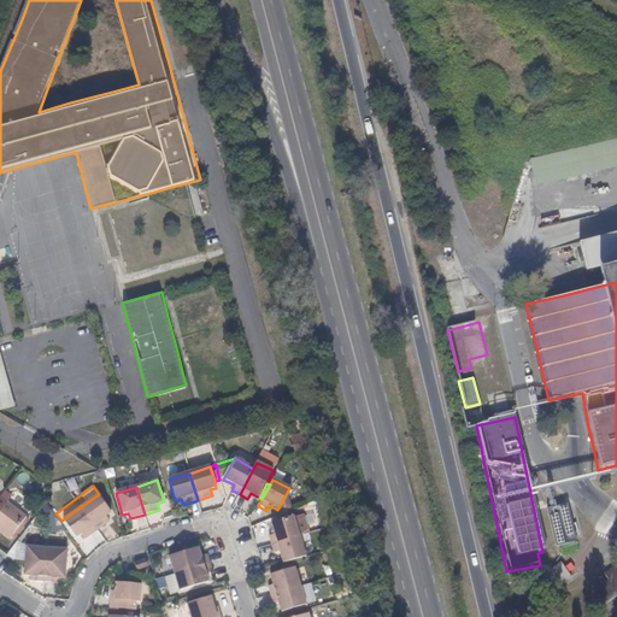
[(106,518),(111,515),(98,495),(81,509),(98,532),(110,523),(106,518)]
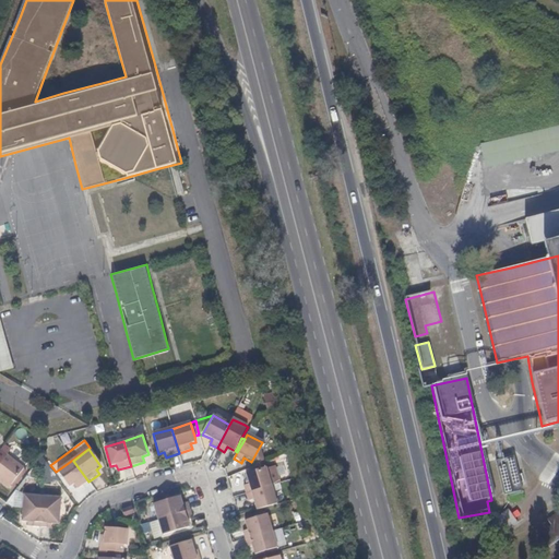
[(258,465),(274,459),(258,450),(251,462),(258,465)]
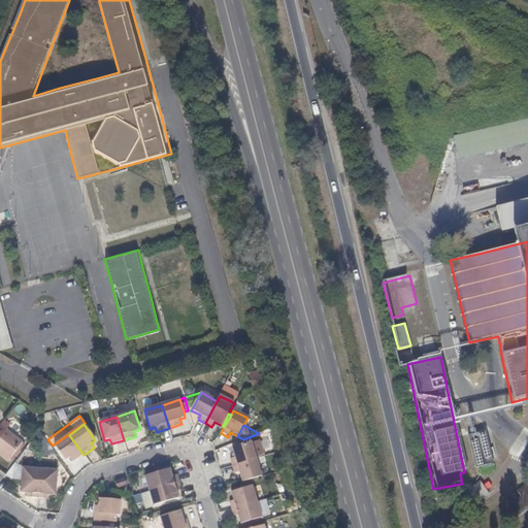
[(0,457),(6,462),(21,441),(0,426),(0,457)]
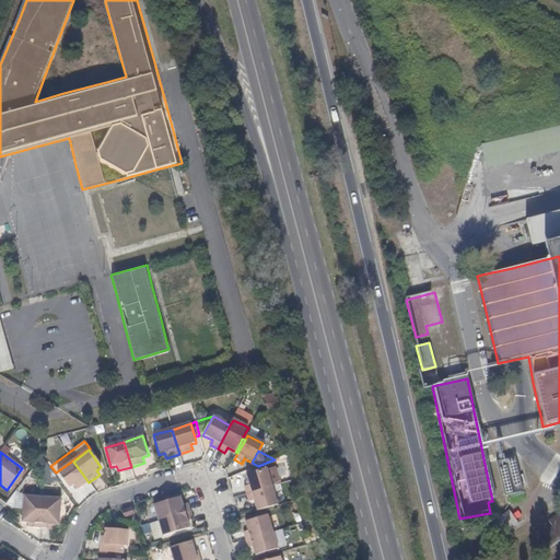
[(89,482),(73,462),(58,473),(70,490),(74,486),(78,491),(89,482)]
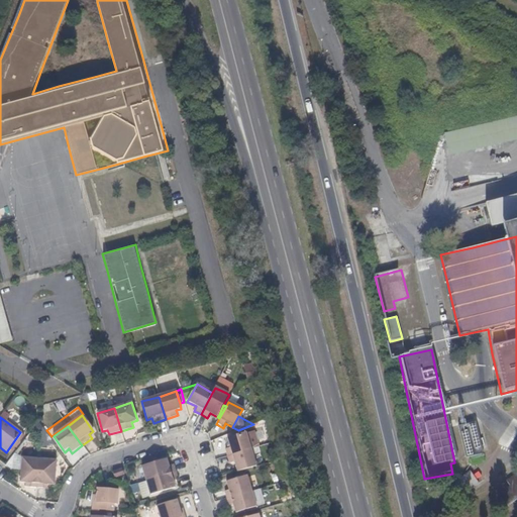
[(462,429),(464,448),(471,447),(472,455),(480,454),(478,428),(462,429)]
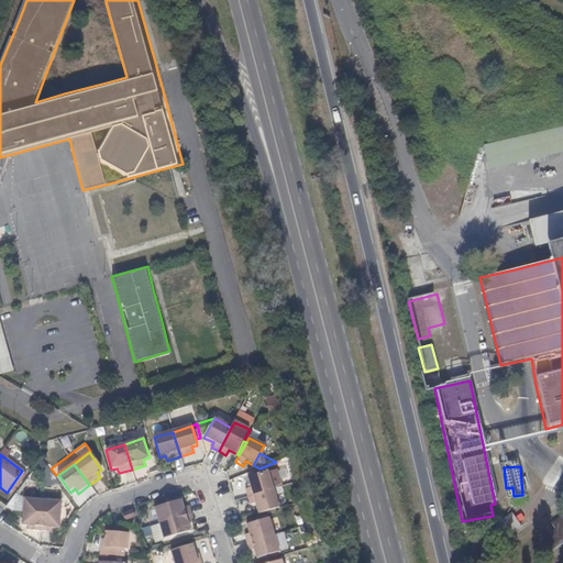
[(274,490),(269,472),(249,478),(252,489),(246,490),(249,498),(274,490)]
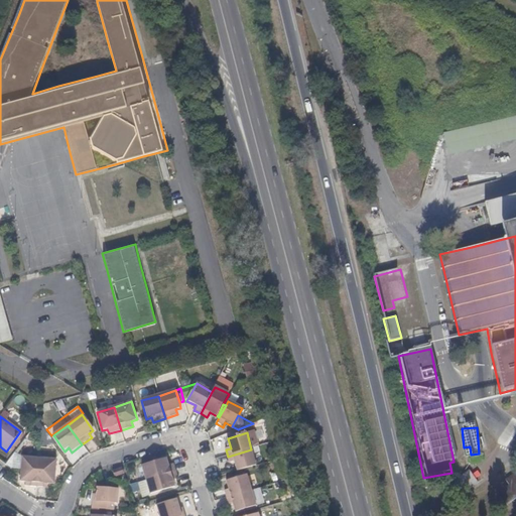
[(256,466),(251,449),(228,457),(230,464),(235,462),(238,472),(256,466)]
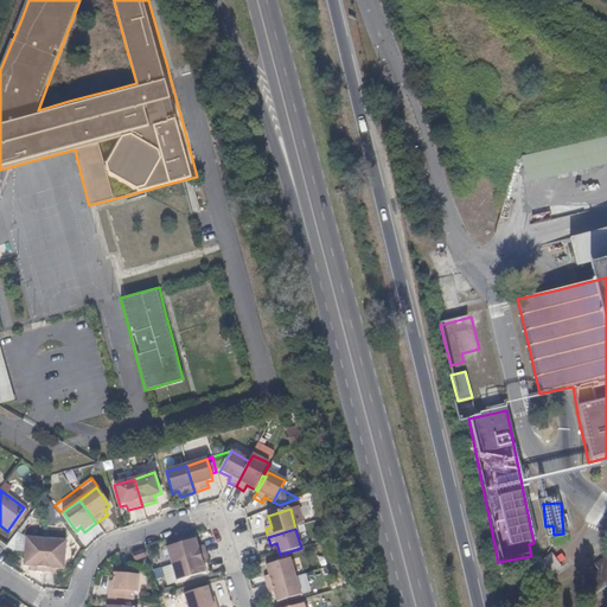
[(43,572),(46,540),(26,538),(24,566),(36,567),(36,572),(43,572)]
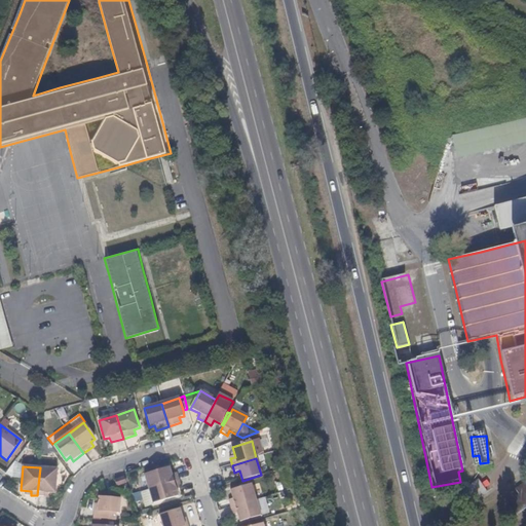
[(180,480),(178,473),(173,474),(171,466),(146,474),(150,489),(180,480)]
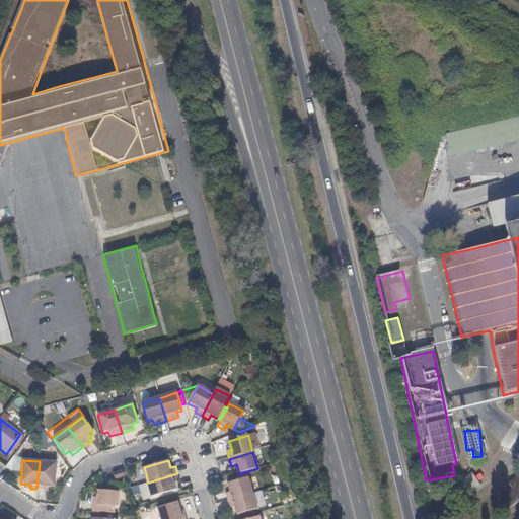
[(55,487),(57,463),(40,461),(36,489),(45,490),(45,486),(55,487)]
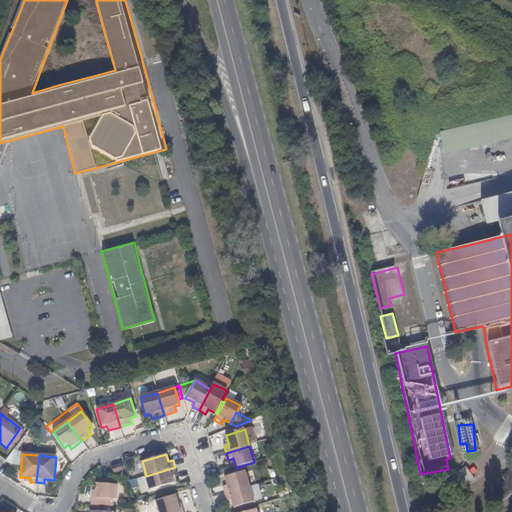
[(124,469),(122,463),(113,466),(115,472),(124,469)]
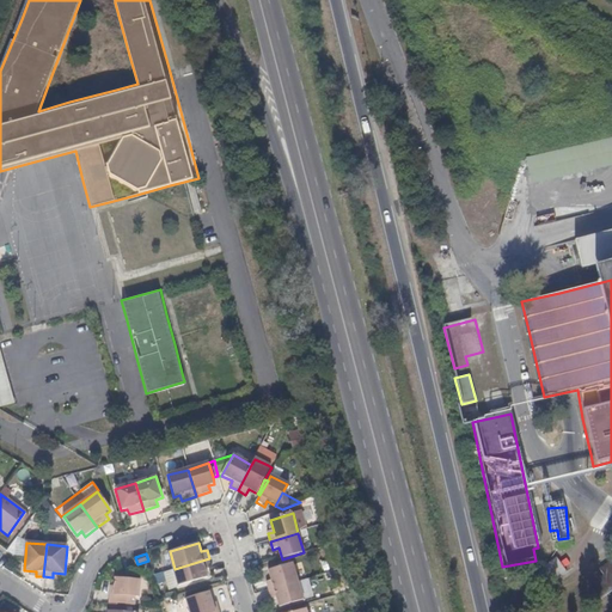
[(208,577),(206,569),(212,568),(209,558),(175,569),(179,586),(208,577)]
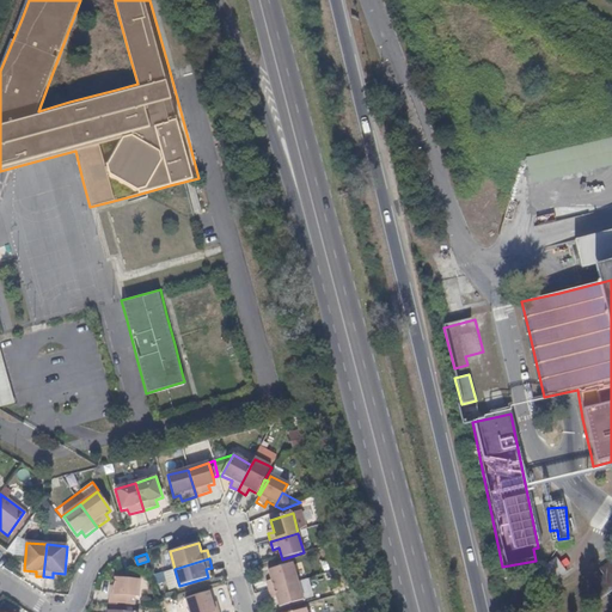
[(299,582),(294,564),(269,571),(273,582),(267,583),(269,591),(285,586),(299,582)]
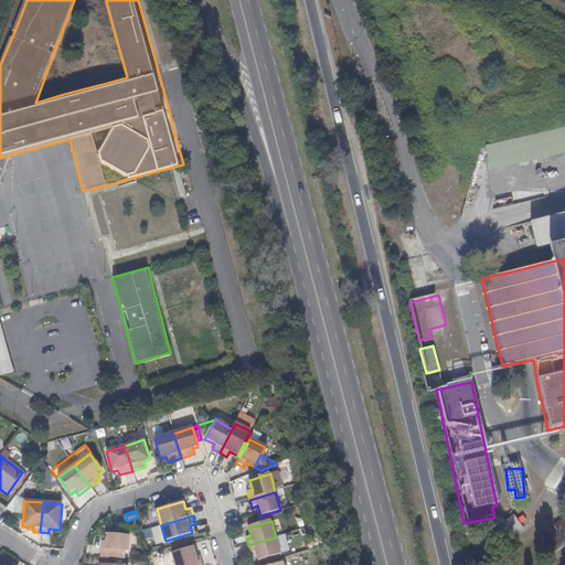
[(554,552),(558,563),(564,561),(564,522),(553,526),(557,537),(546,541),(550,553),(554,552)]
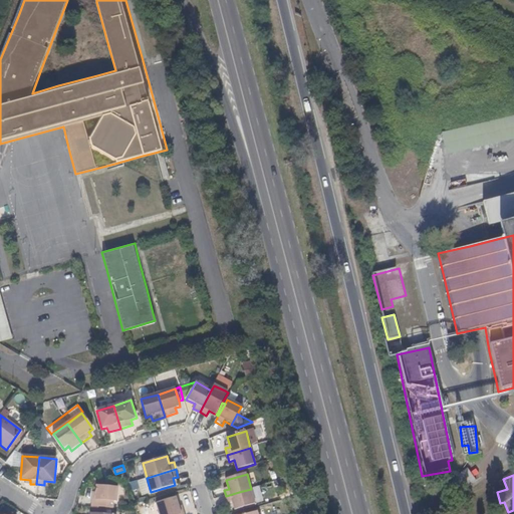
[(115,508),(117,487),(95,485),(93,506),(115,508)]
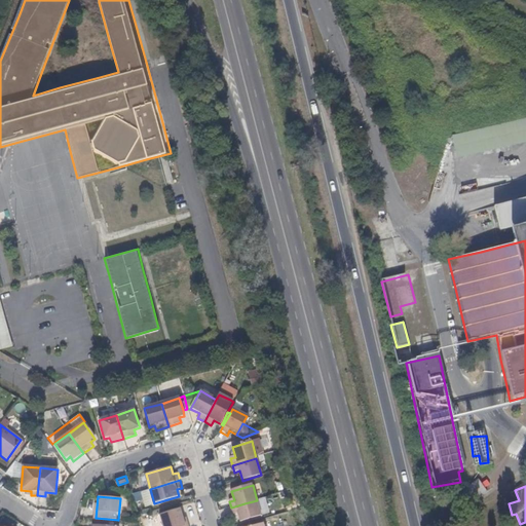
[(261,517),(260,510),(257,500),(245,503),(231,508),(233,515),(238,513),(240,523),(251,520),(261,517)]
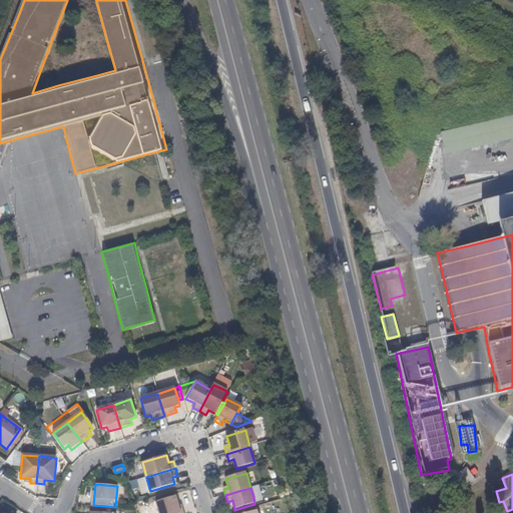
[(181,512),(179,506),(176,496),(171,498),(155,502),(157,508),(158,512),(184,512),(181,512)]
